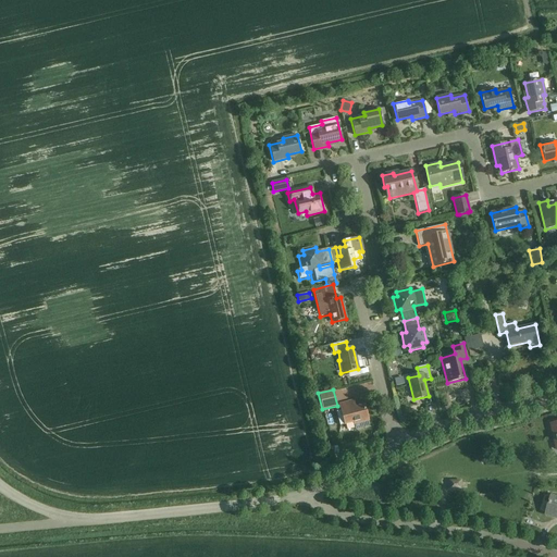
[(502,396),(505,406),(516,403),(514,394),(502,396)]
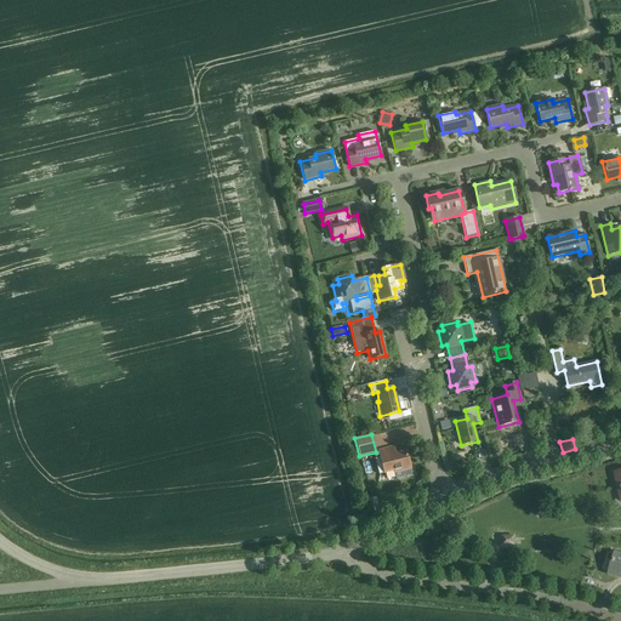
[(381,457),(374,459),(379,474),(385,473),(394,471),(394,473),(396,479),(411,476),(410,469),(405,451),(396,454),(394,446),(380,450),(381,457)]
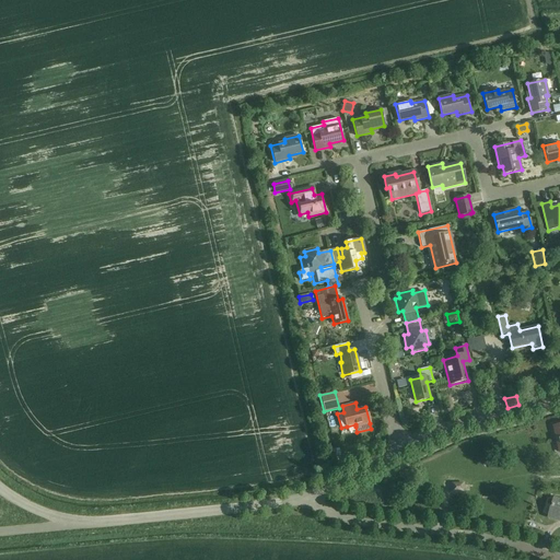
[(451,485),(450,493),(463,493),(463,485),(451,485)]
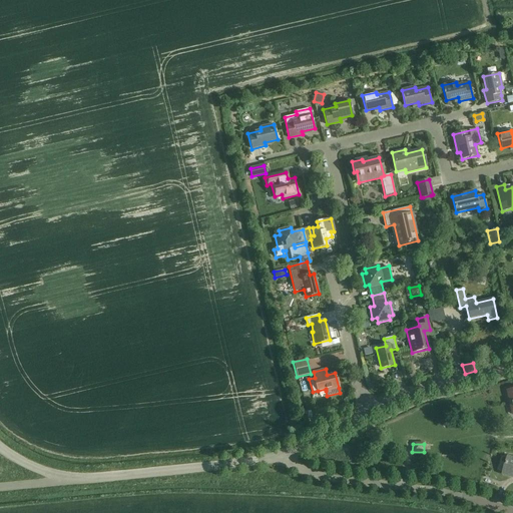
[(512,457),(510,456),(504,473),(512,476),(512,457)]
